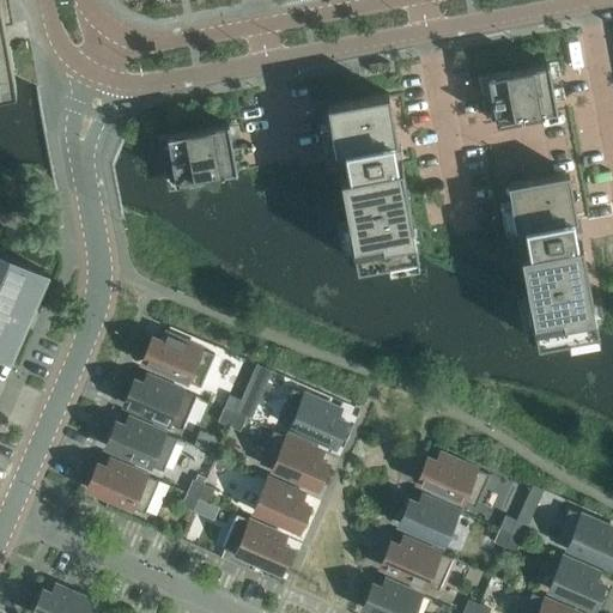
[(10,0),(0,0),(0,78),(14,76),(5,26),(14,24),(10,0)]
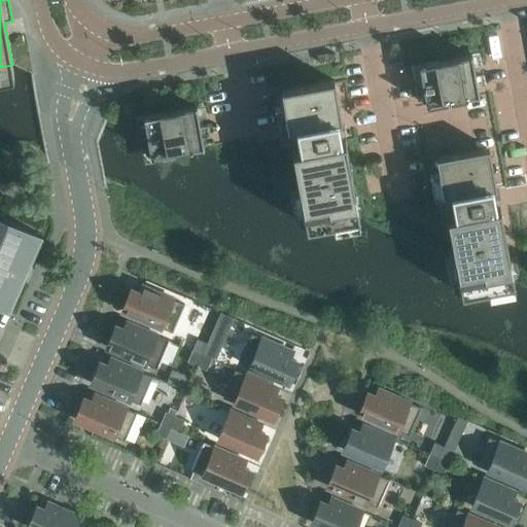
[(471,55),(419,65),(422,85),(476,75),(471,55)]
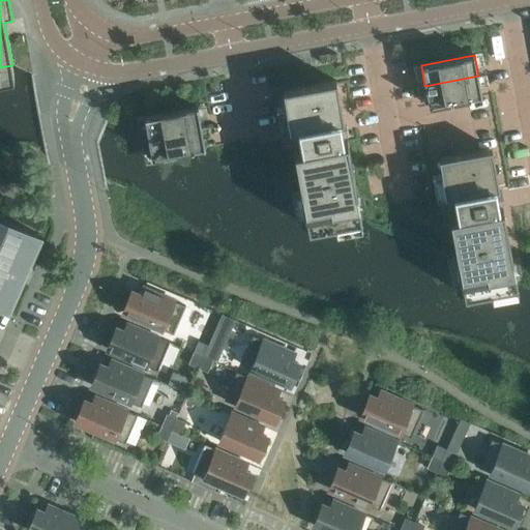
[(429,107),(481,96),(478,76),(424,86),(429,107)]
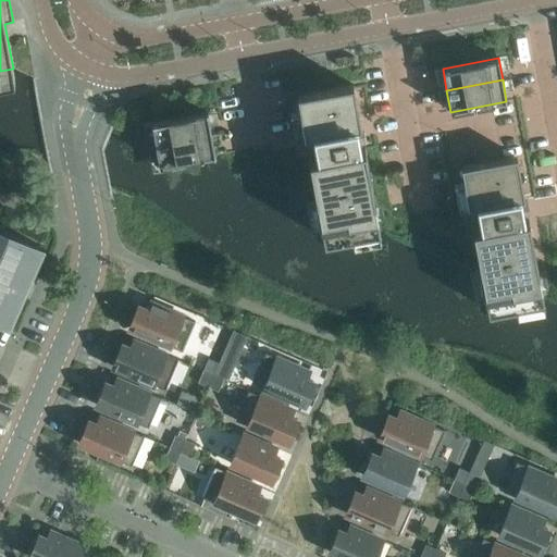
[(309,159),(324,240),(380,231),(364,149),(361,149),(357,128),(361,127),(353,85),(297,96),(305,138),(309,137),(312,159),(309,159)]
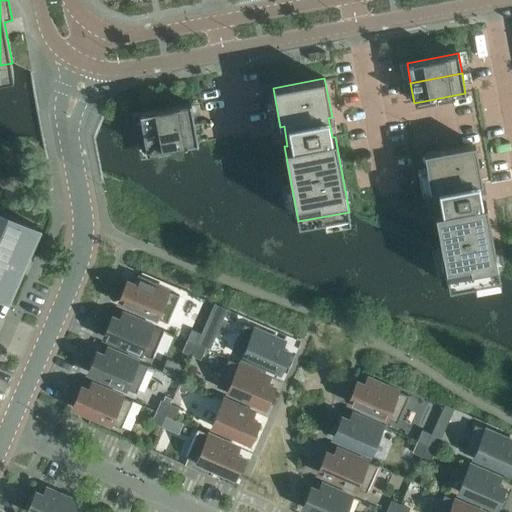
[(191,103),(139,113),(143,133),(194,123),(191,103)]
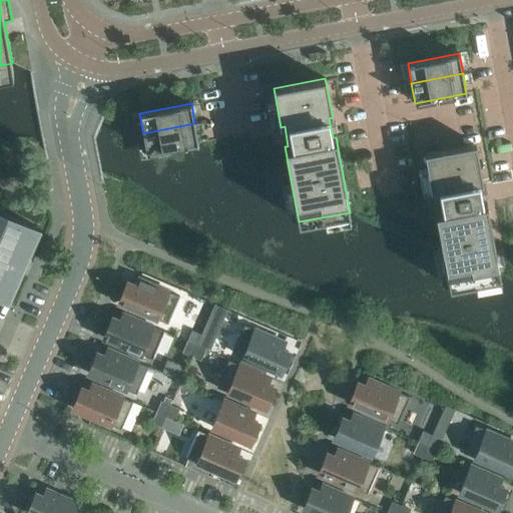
[(147,153),(198,143),(194,123),(143,133),(147,153)]
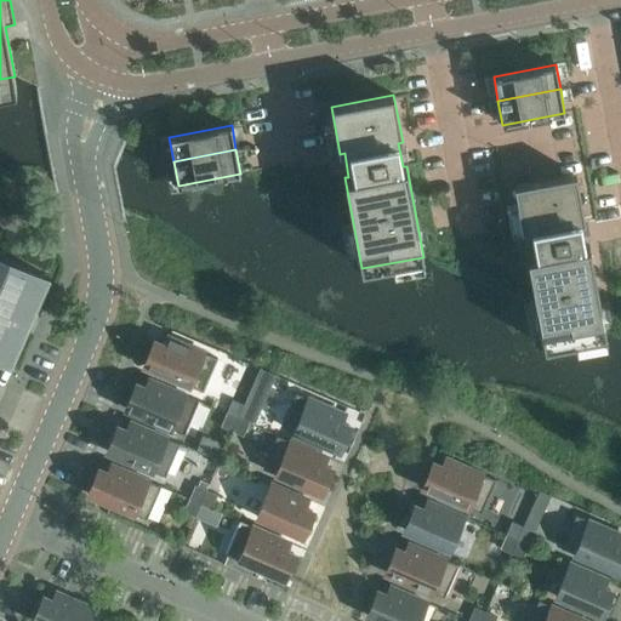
[(585,222),(576,175),(514,186),(523,234),(527,233),(531,256),(527,257),(543,348),(605,336),(590,245),(585,246),(581,223),(585,222)]
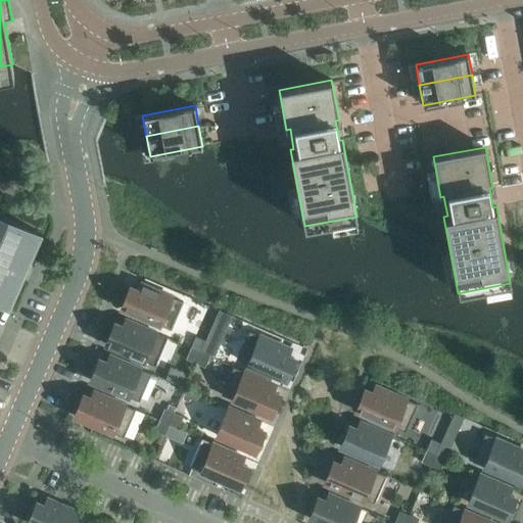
[(0,215),(0,300),(6,303),(38,232),(0,215)]
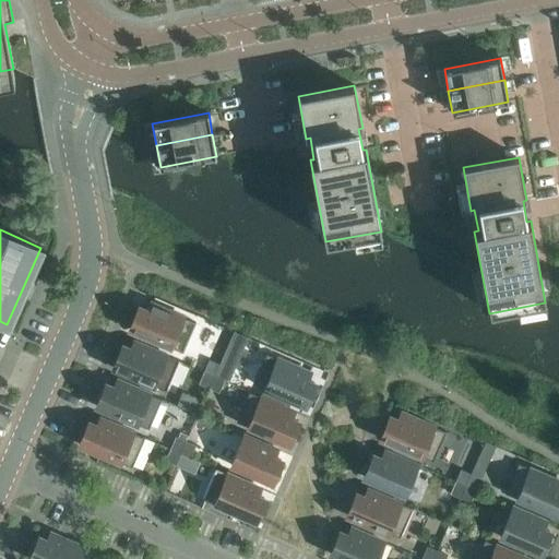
[(182,353),(195,323),(152,305),(147,311),(140,308),(130,330),(182,353)]
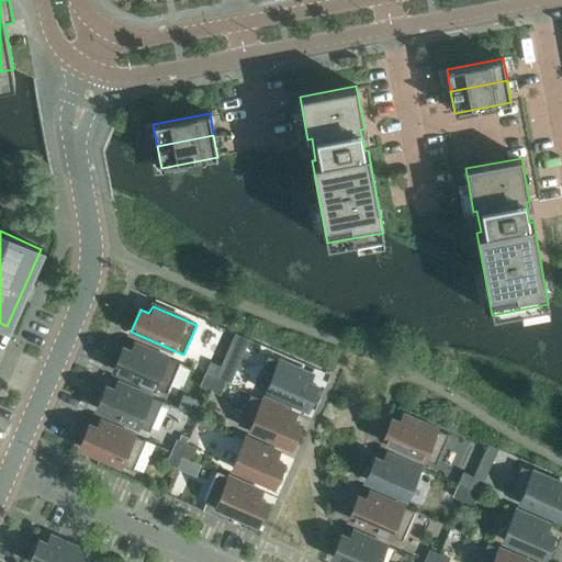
[(124,348),(114,371),(167,393),(180,363),(135,344),(132,351),(124,348)]
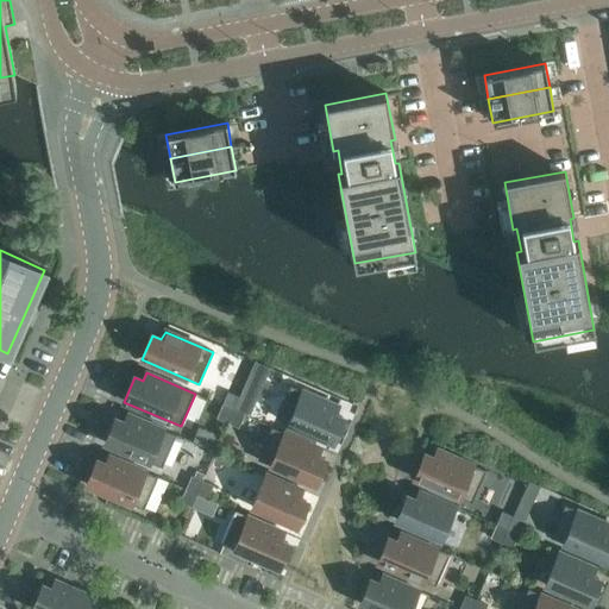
[(276,418),(332,443),(343,419),(334,415),(338,407),(290,385),(276,418)]
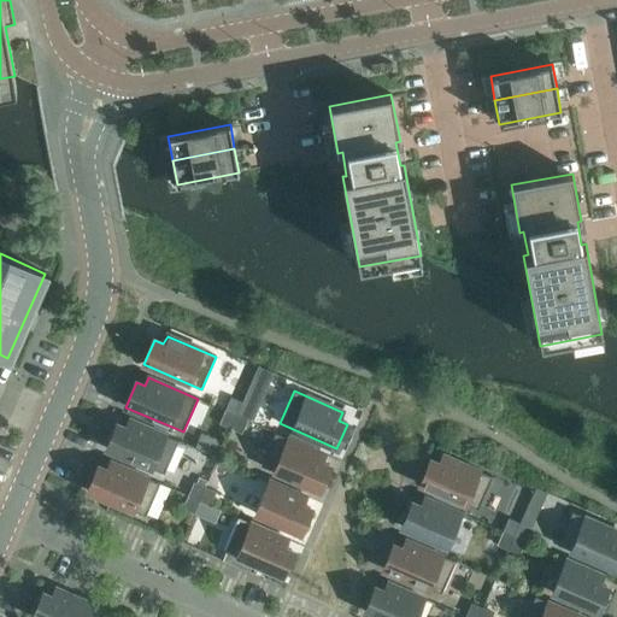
[(230,398),(225,411),(236,416),(242,403),(230,398)]
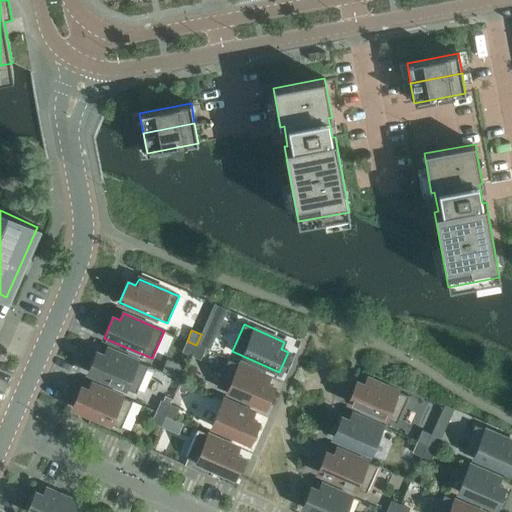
[(201,334),(196,345),(205,349),(210,338),(201,334)]
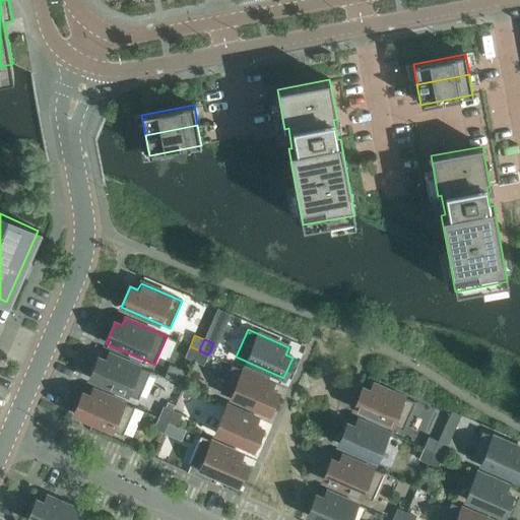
[(190,346),(185,358),(194,362),(199,350),(190,346)]
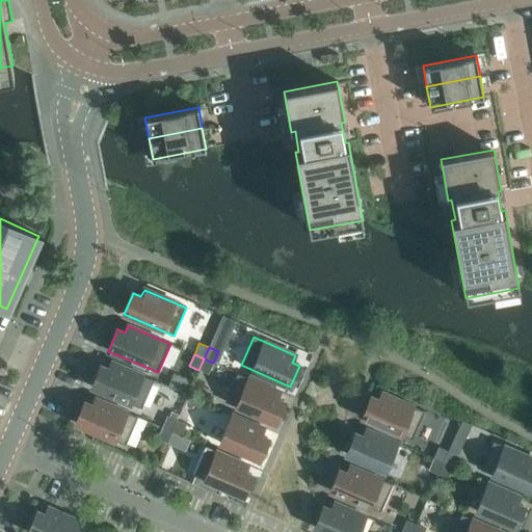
[(198,370),(208,374),(213,363),(204,358),(198,370)]
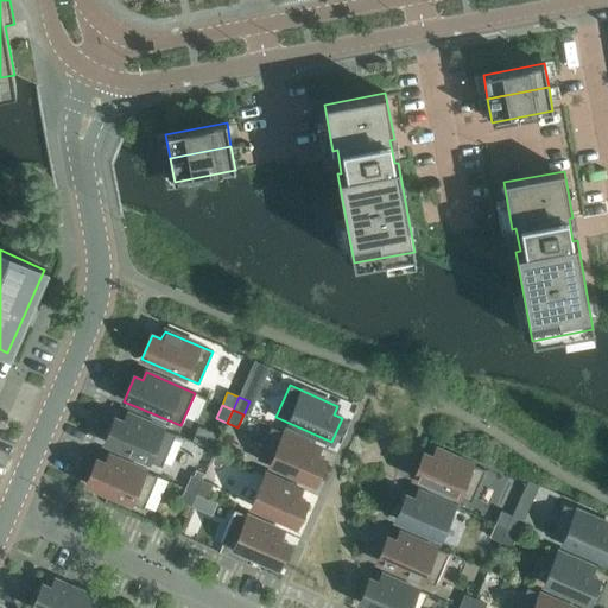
[(149,462),(163,429),(128,415),(125,423),(115,418),(106,443),(149,462)]
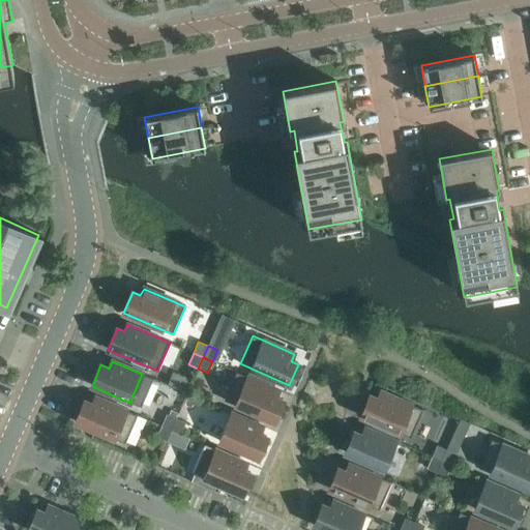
[(224,401),(273,421),(283,401),(275,398),(278,390),(236,372),(224,401)]
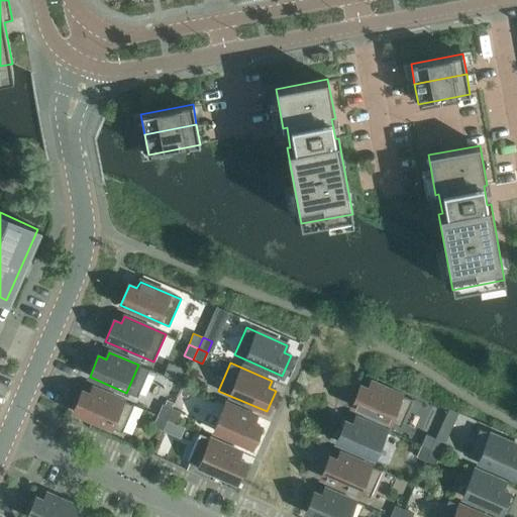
[(401,427),(413,400),(372,382),(369,389),(362,386),(352,407),(401,427)]
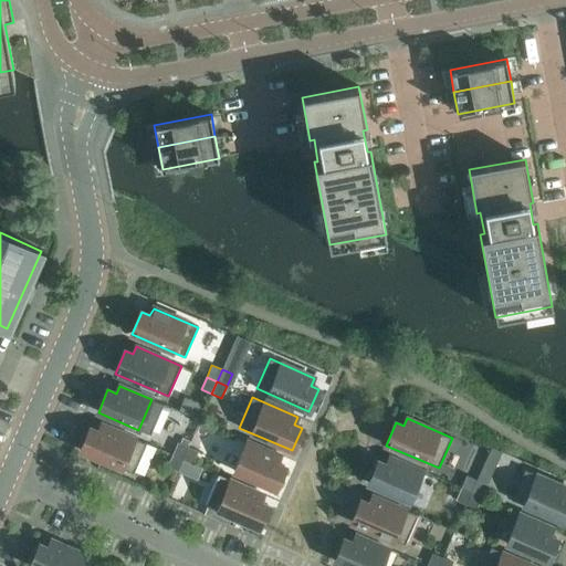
[(81,451),(134,474),(147,443),(103,425),(100,432),(91,429),(81,451)]
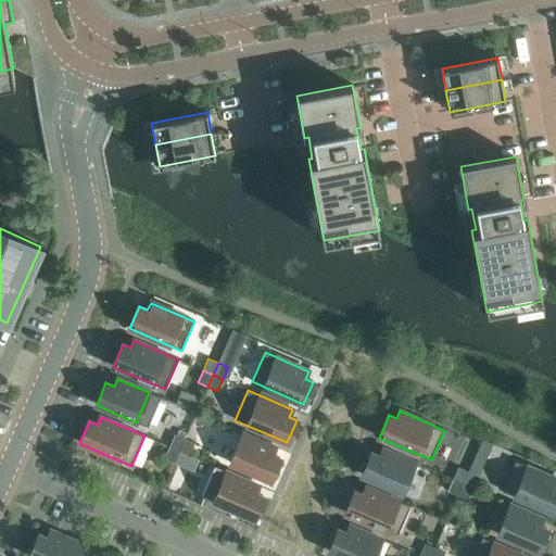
[(230,464),(270,481),(280,458),(272,455),(275,447),(243,433),(230,464)]
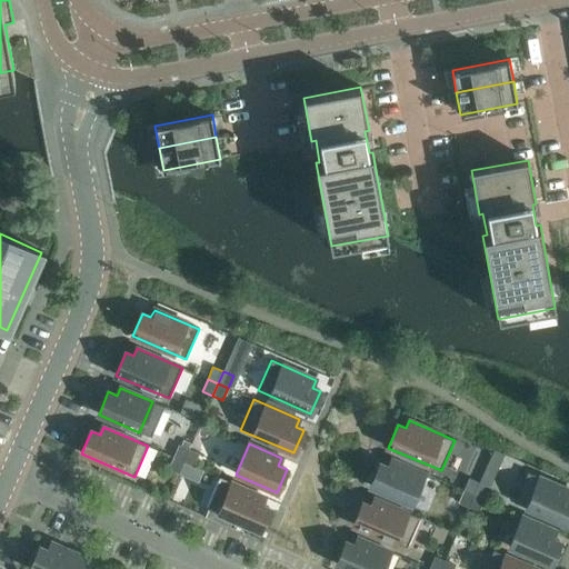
[(179,445),(173,457),(183,461),(189,449),(179,445)]
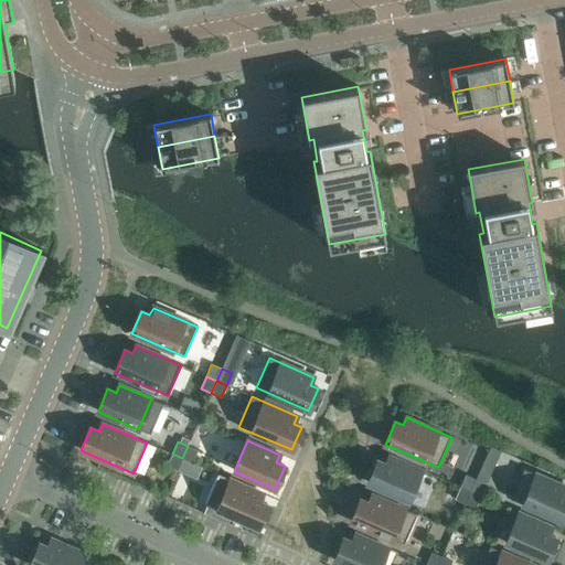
[(182,458),(192,462),(198,450),(188,446),(182,458)]
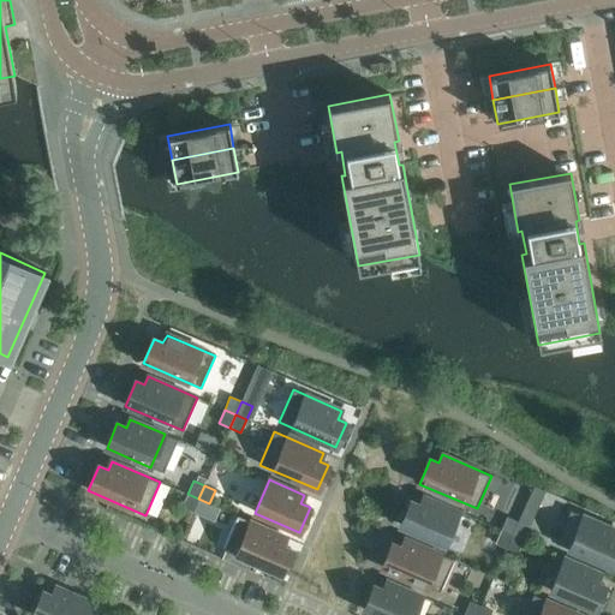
[(545,491),(533,485),(529,499),(539,503),(545,491)]
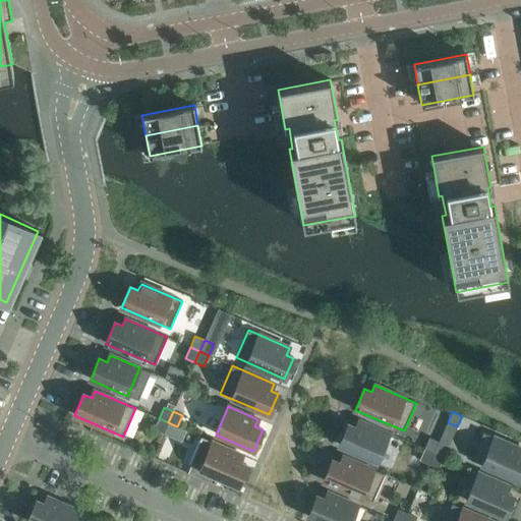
[(159,418),(154,429),(163,433),(168,422),(159,418)]
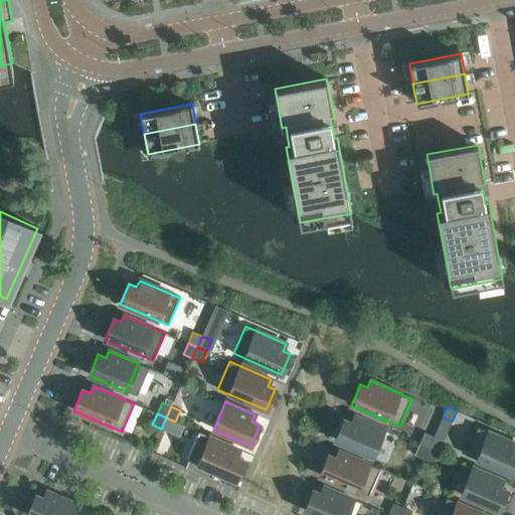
[(336,441),(372,457),(384,428),(355,416),(352,423),(345,419),(336,441)]
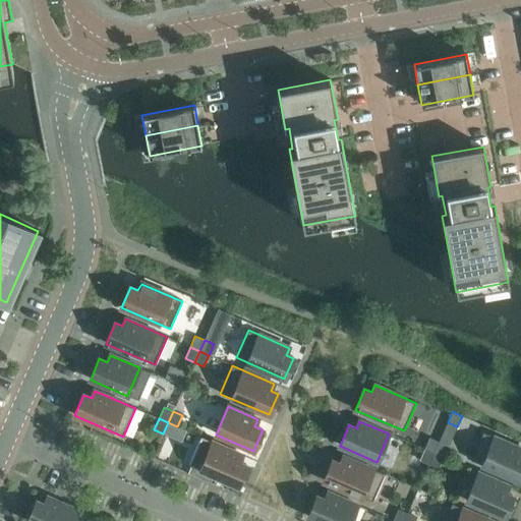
[(520,477),(520,457),(520,456),(520,449),(483,432),(471,460),(519,481),(520,477)]
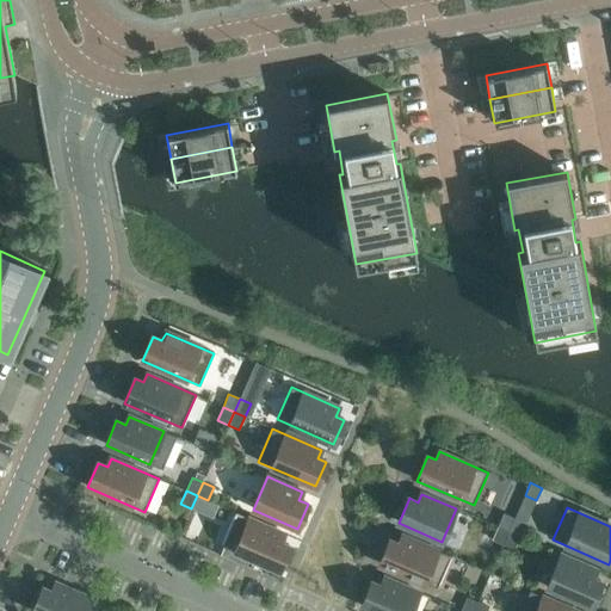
[(235,513),(221,545),(224,547),(247,556),(278,571),(289,545),(281,542),(284,534),(250,518),(235,513)]
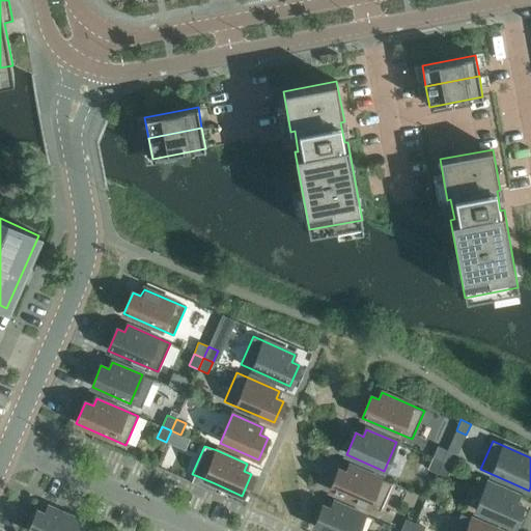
[(438,446),(432,457),(442,463),(447,450),(438,446)]
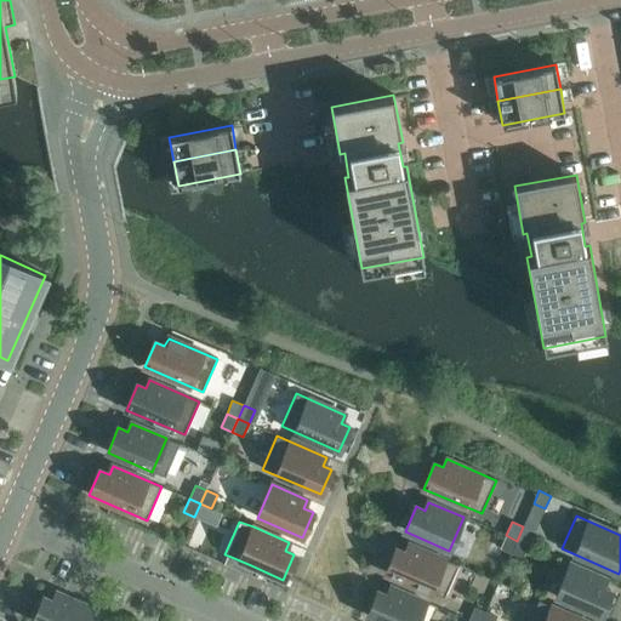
[(517,541),(528,545),(534,531),(523,527),(517,541)]
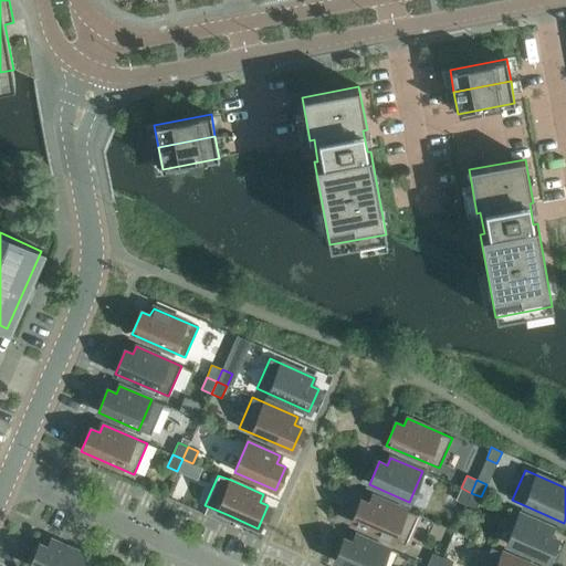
[(461,488),(456,500),(465,504),(471,493),(461,488)]
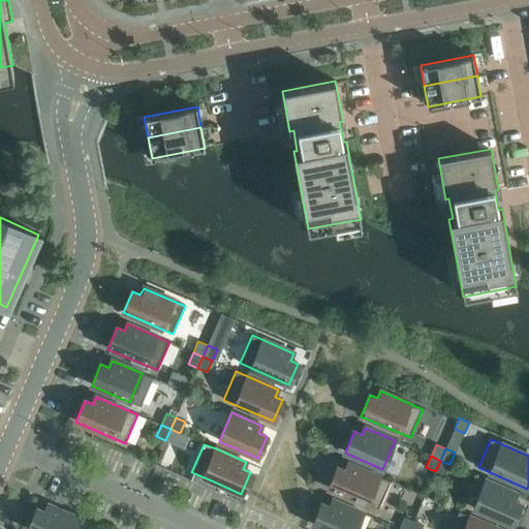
[(435,471),(445,475),(449,464),(440,461),(435,471)]
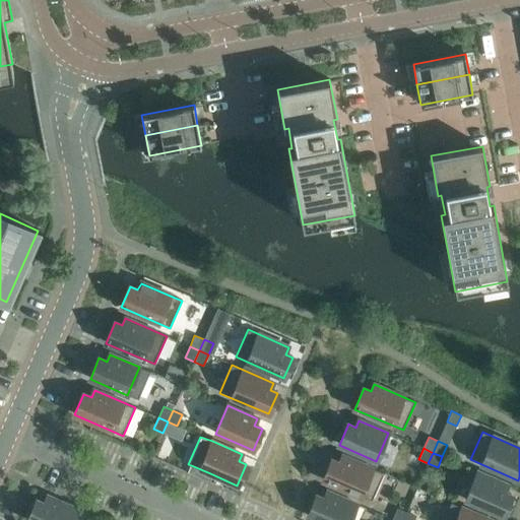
[(332,460),(323,480),(372,502),(384,473),(343,456),(340,463),(332,460)]
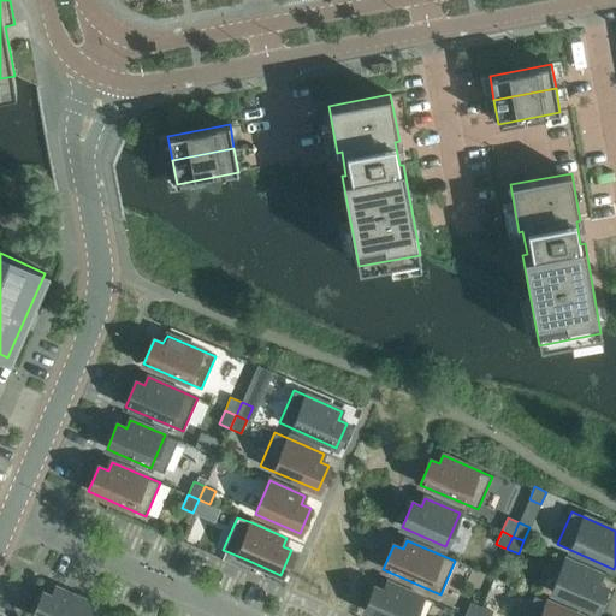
[(249,561),(226,551),(223,560),(246,569),(249,561)]
